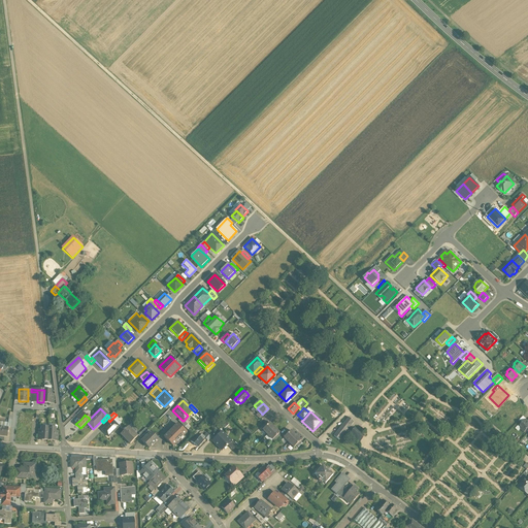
[(348,419),(335,435),(334,435),(334,436),(339,440),(340,439),(339,439),(348,429),(352,431),(353,430),(350,427),(353,423),(354,422),(349,418),(348,419)]
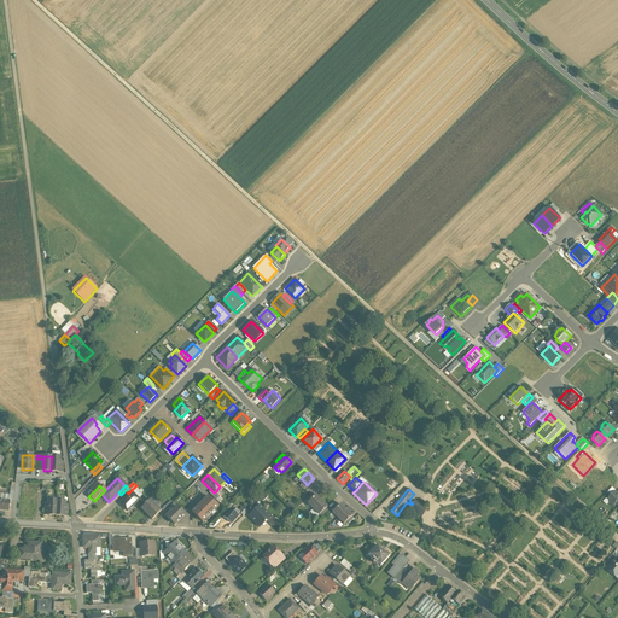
[(211,490),(209,493),(216,500),(220,497),(215,493),(214,493),(211,490)]
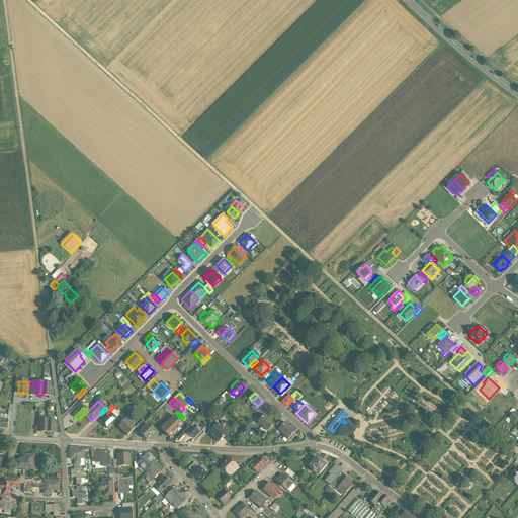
[(110,412),(100,422),(106,429),(116,419),(110,412)]
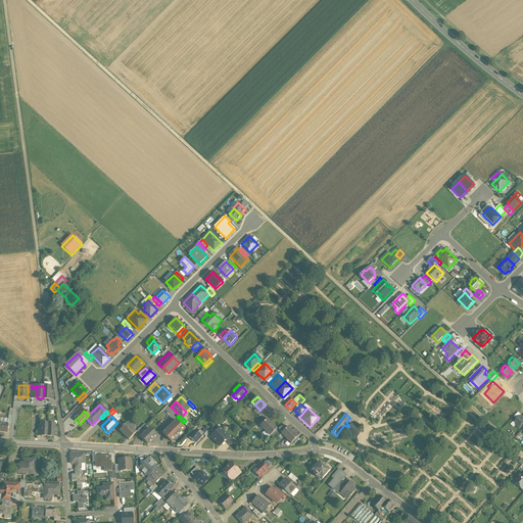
[(277,429),(267,419),(263,423),(259,426),(270,435),(276,429),(277,429)]
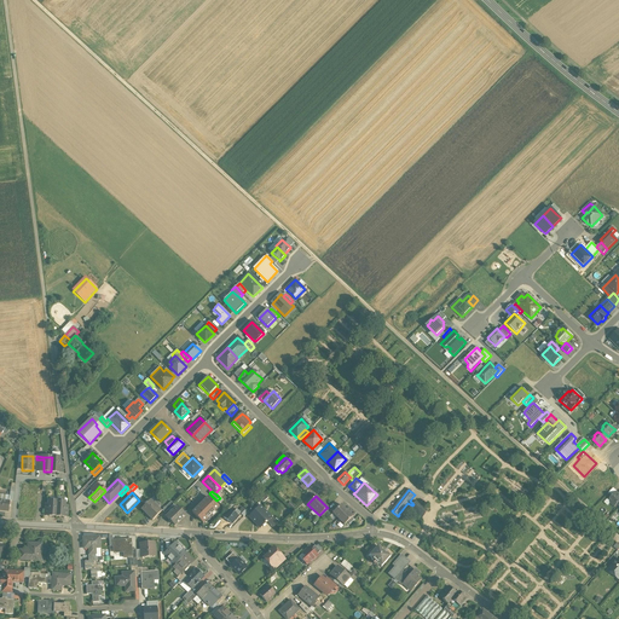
[(219,508),(208,497),(192,513),(203,524),(219,508)]
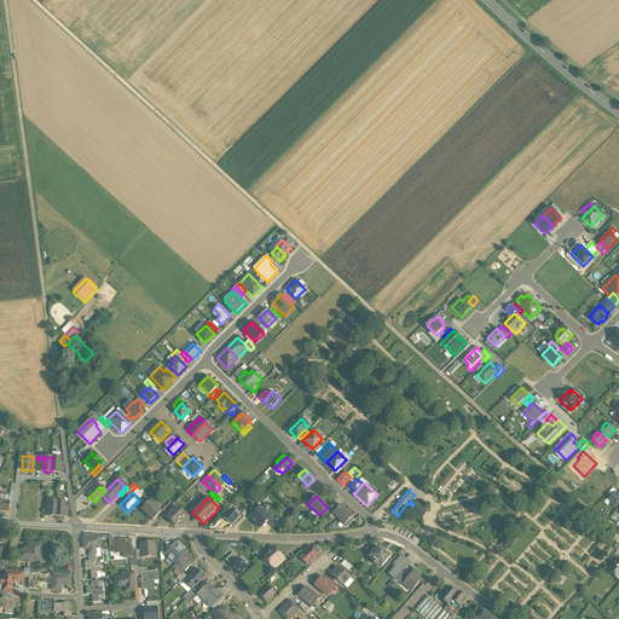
[(11,502),(0,499),(0,509),(10,512),(11,502)]
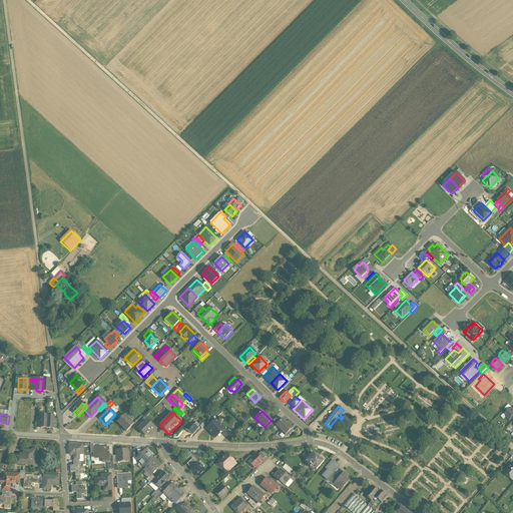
[(124,415),(117,422),(126,431),(133,424),(124,415)]
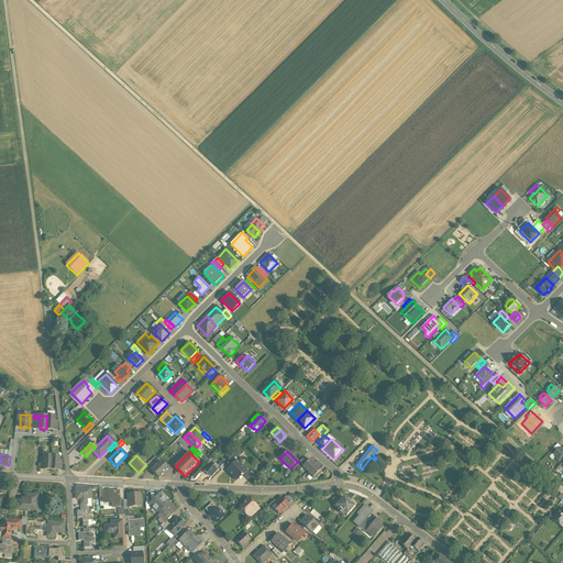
[(375,460),(373,463),(383,472),(389,464),(379,455),(376,459),(375,460)]
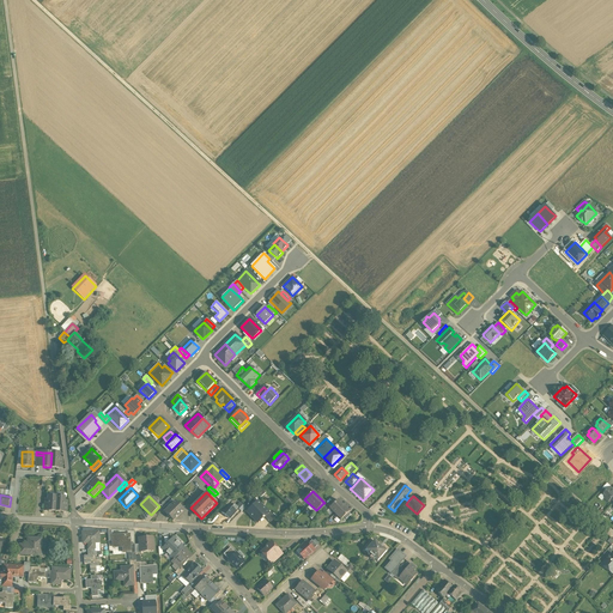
[(349,511),(338,499),(329,508),(340,520),(344,516),(349,513),(349,511)]
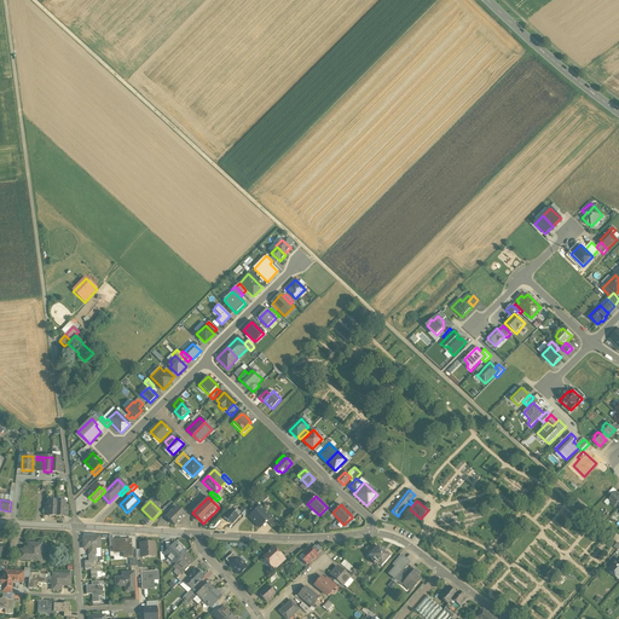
[(177,507),(166,518),(174,526),(185,515),(177,507)]
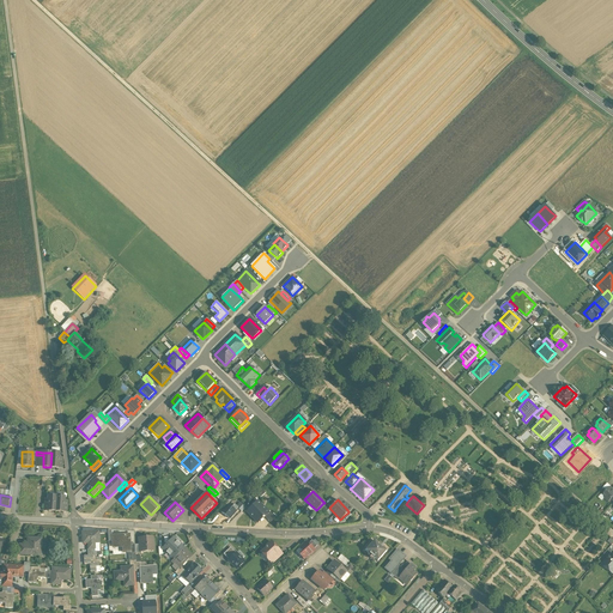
[(260,505),(256,502),(246,511),(258,523),(261,519),(262,520),(263,517),(268,514),(261,507),(262,505),(261,504),(260,505)]
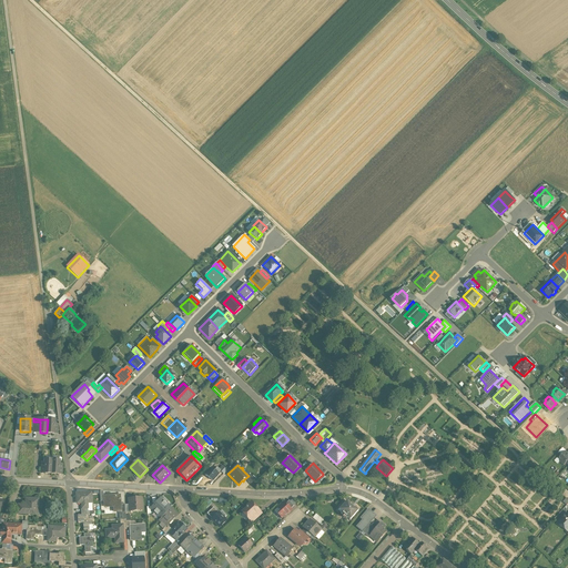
[(214,472),(211,468),(205,476),(212,480),(217,474),(214,472)]
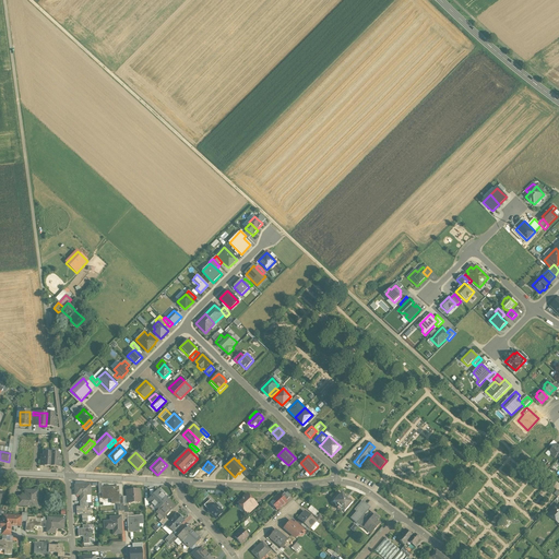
[(250,472),(246,467),(245,468),(240,472),(246,477),(250,472)]
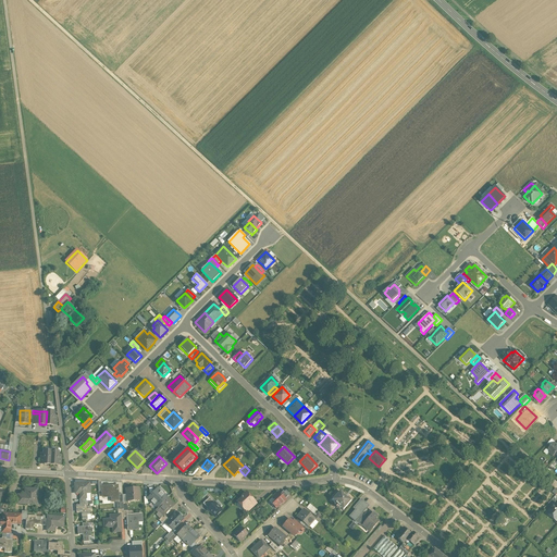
[(85,483),(75,484),(75,491),(81,491),(81,498),(86,498),(86,493),(88,493),(88,489),(90,489),(90,485),(85,485),(85,483)]
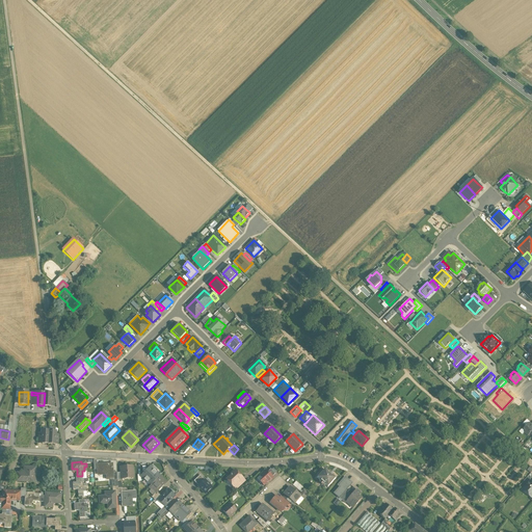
[(112,464),(97,464),(98,474),(107,473),(107,479),(113,479),(113,472),(112,464)]
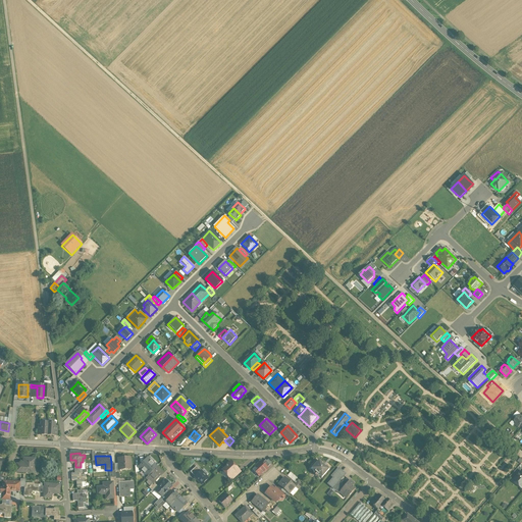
[(129,458),(118,459),(119,464),(119,468),(120,470),(131,469),(129,458)]
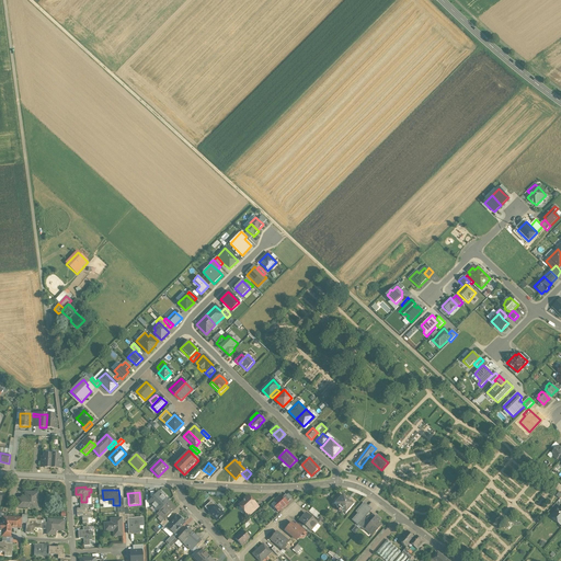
[(158,492),(153,497),(163,507),(168,502),(158,492)]
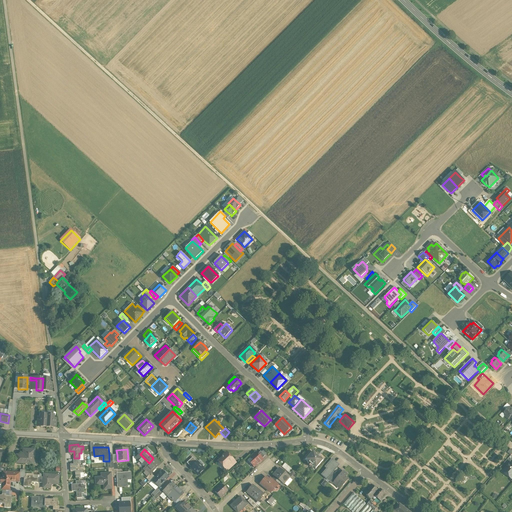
[(23,456),(17,455),(16,463),(27,464),(27,463),(28,463),(33,460),(33,459),(34,459),(34,450),(23,450),(23,456)]
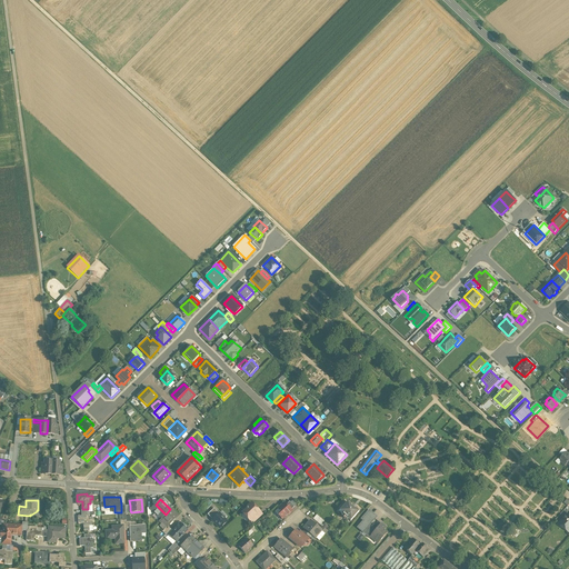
[(353,509),(350,506),(351,506),(347,502),(339,511),(343,515),(342,515),(347,518),(351,521),(359,512),(355,508),(353,509)]
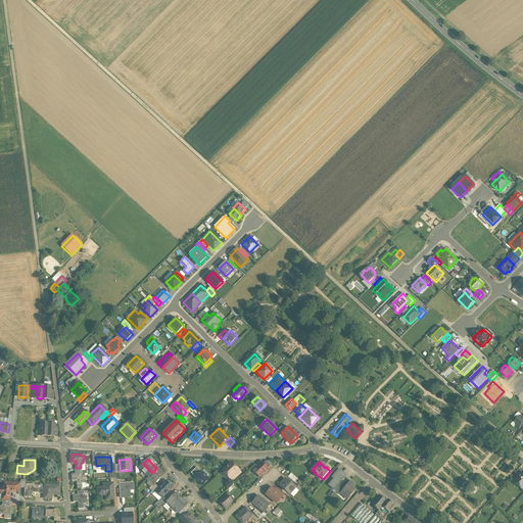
[(238,470),(231,463),(226,468),(227,468),(223,472),(229,478),(238,470)]
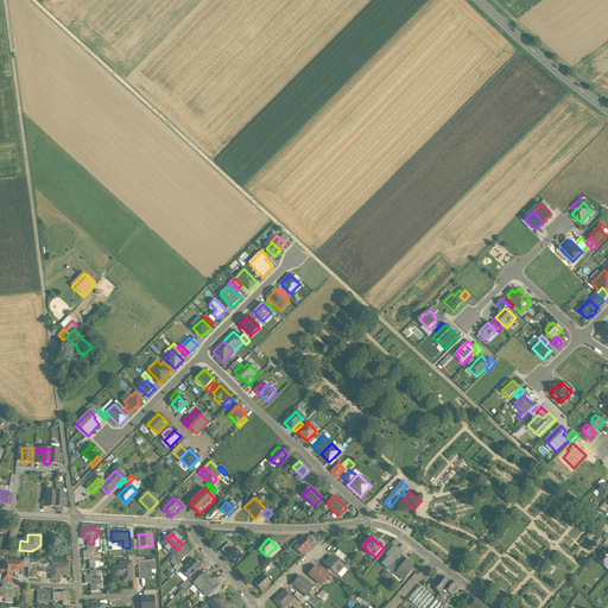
[(305,539),(304,538),(303,538),(297,544),(301,548),(297,550),(302,555),(311,546),(310,545),(305,539)]
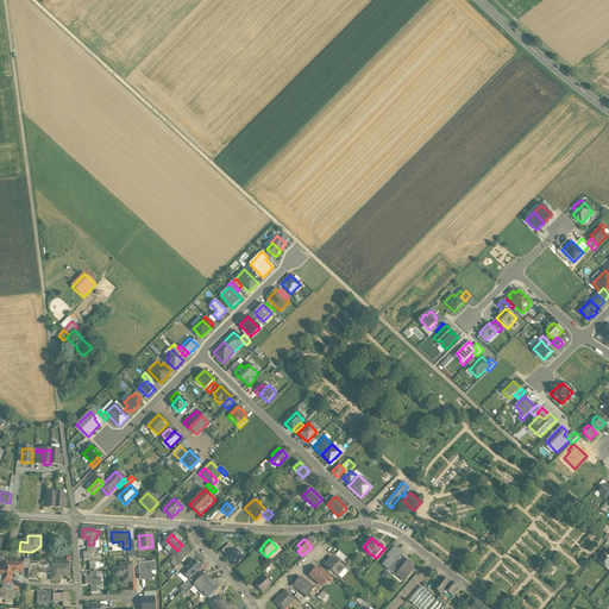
[(173,556),(177,551),(167,540),(161,546),(173,556)]
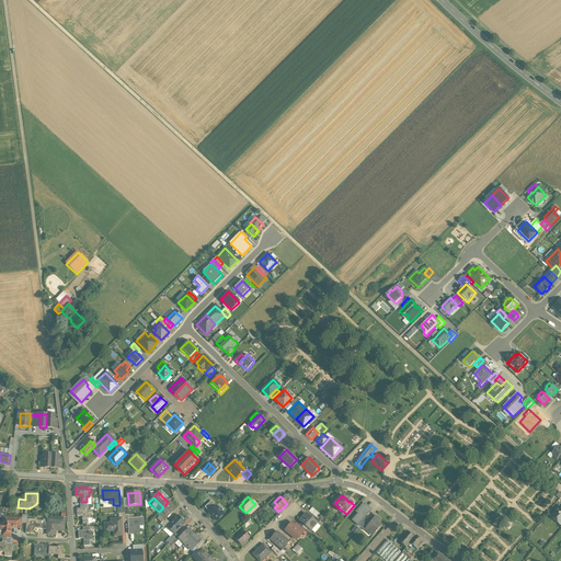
[(210,501),(205,506),(209,512),(216,506),(210,501)]
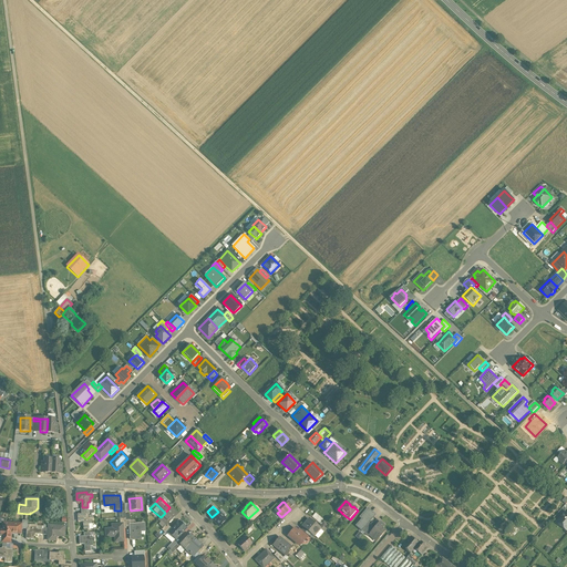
[(161,517),(160,518),(166,525),(167,525),(177,514),(169,507),(165,513),(161,517)]
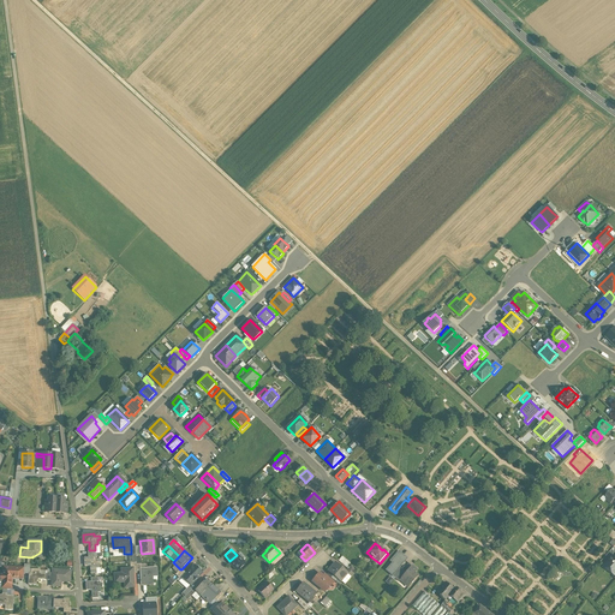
[(399,551),(390,561),(393,563),(387,571),(393,575),(399,568),(406,561),(402,559),(405,556),(399,551)]
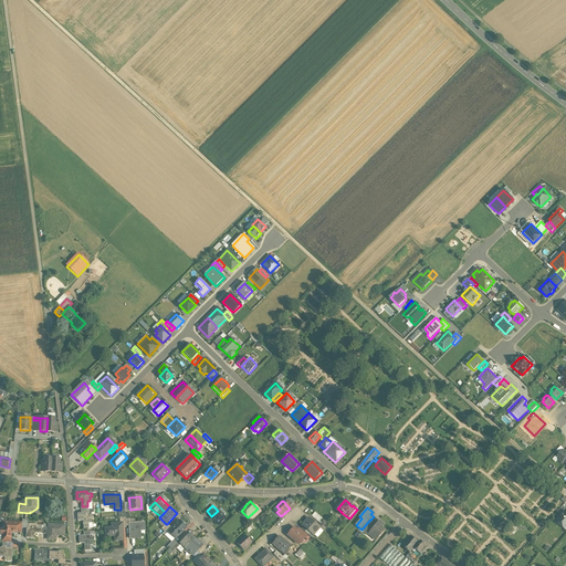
[(258,509),(248,517),(251,521),(260,512),(258,509)]
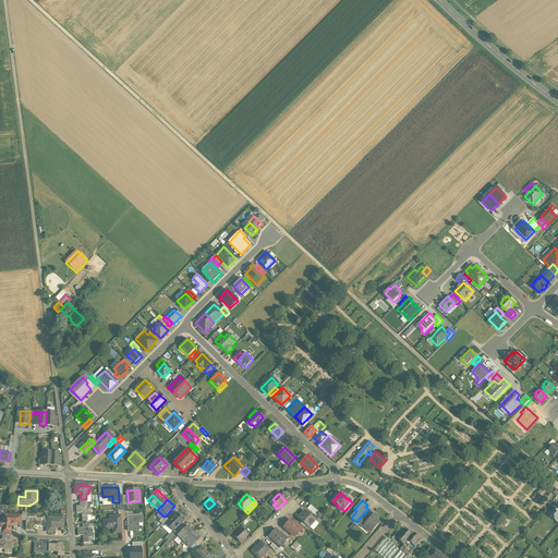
[(208,509),(216,518),(222,511),(215,504),(208,509)]
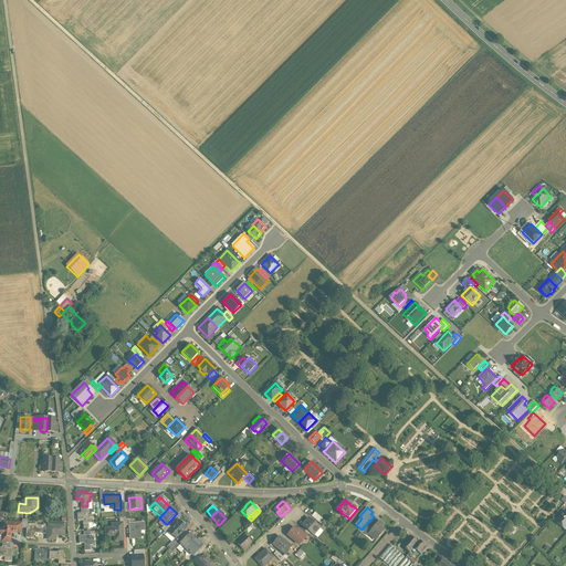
[(565,511),(556,521),(556,523),(557,525),(561,524),(562,523),(565,526),(565,527),(565,528),(565,530),(565,528),(565,511)]
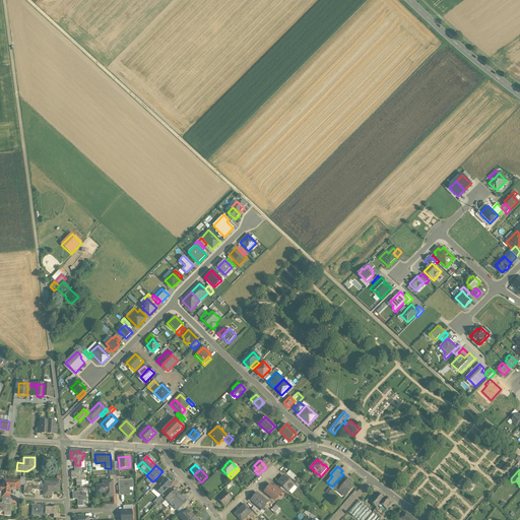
[(74,472),(71,472),(72,478),(76,478),(77,485),(81,485),(81,480),(84,480),(83,476),(85,476),(85,473),(80,473),(80,471),(74,472)]
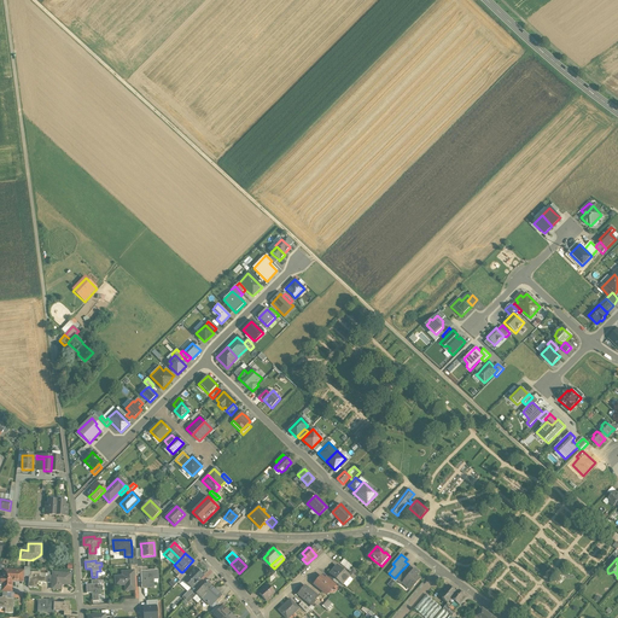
[(350,567),(343,561),(340,564),(348,571),(349,570),(348,570),(350,567)]
